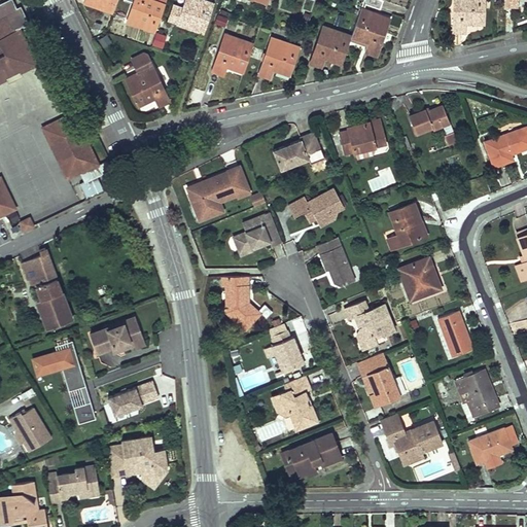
[(0,80),(6,78),(5,75),(19,68),(21,71),(35,64),(18,29),(29,23),(21,5),(16,7),(12,0),(6,0),(0,3),(0,80)]
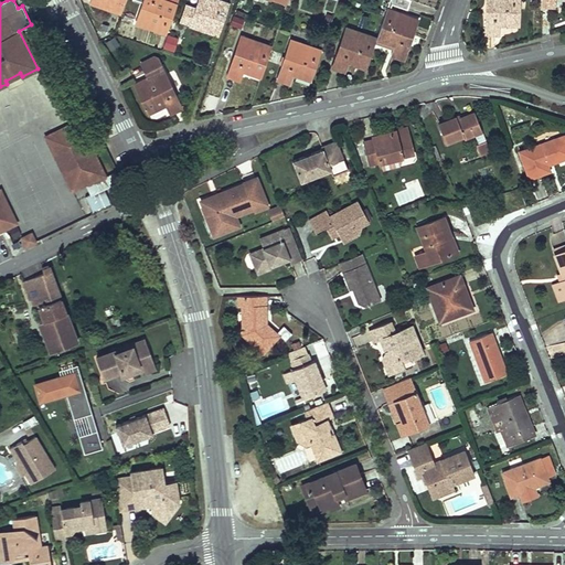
[(125,0),(84,0),(120,13),(125,0)]
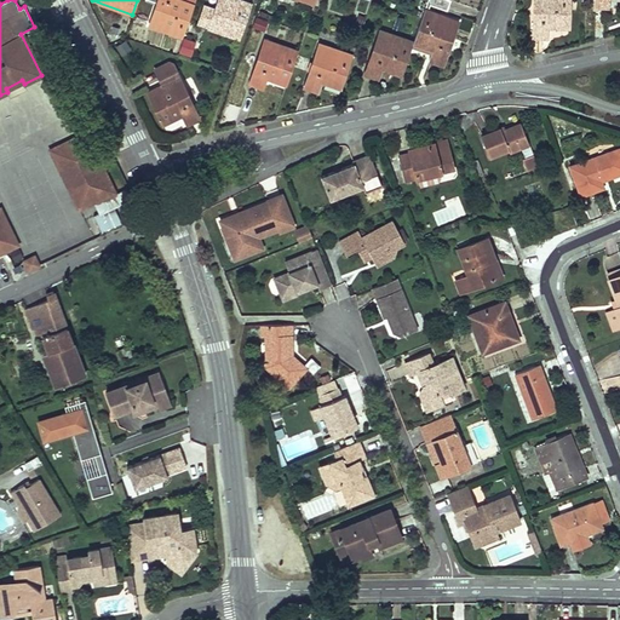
[(158,0),(149,24),(183,36),(195,0),(158,0)]
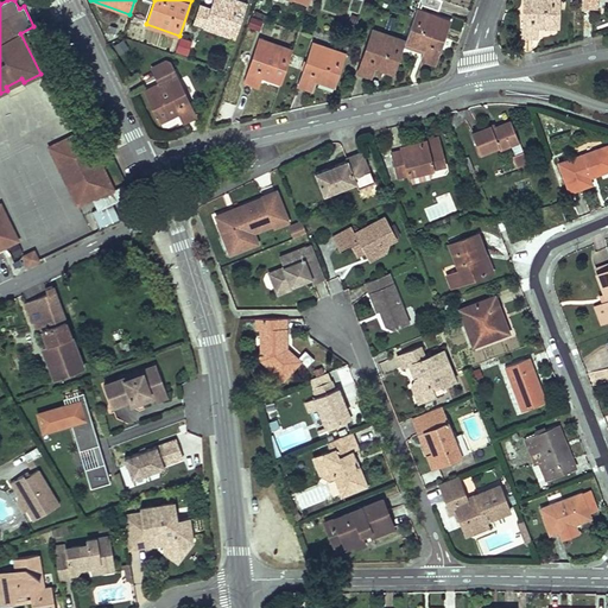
[(215,0),(206,27),(235,38),(247,5),(238,1),(238,2),(230,0),(215,0)]
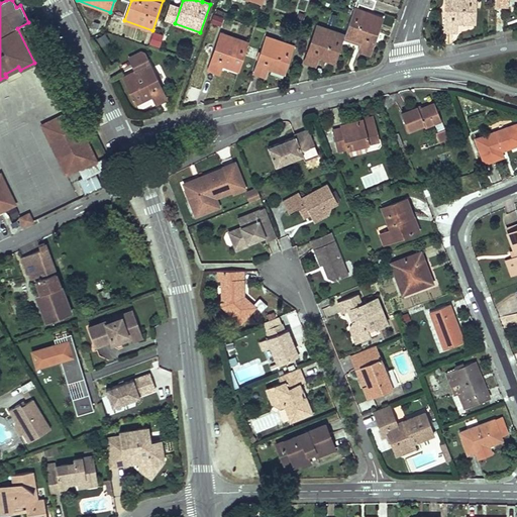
[(444,0),(444,17),(444,30),(455,31),(455,21),(462,21),(474,21),(474,0),(444,0)]
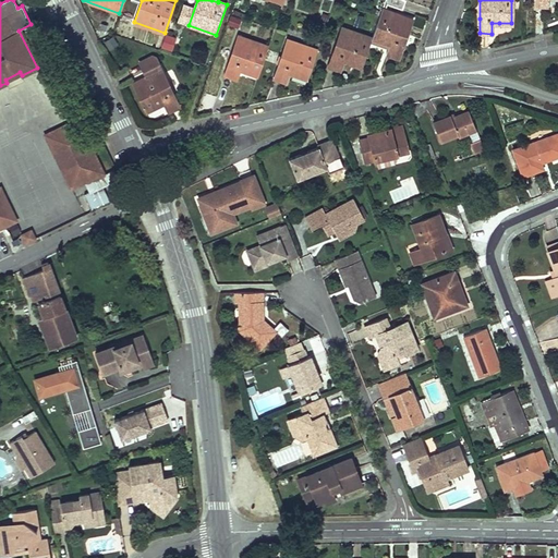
[(403,45),(412,20),(381,9),(379,17),(372,38),(390,45),(389,48),(387,55),(398,59),(403,45)]
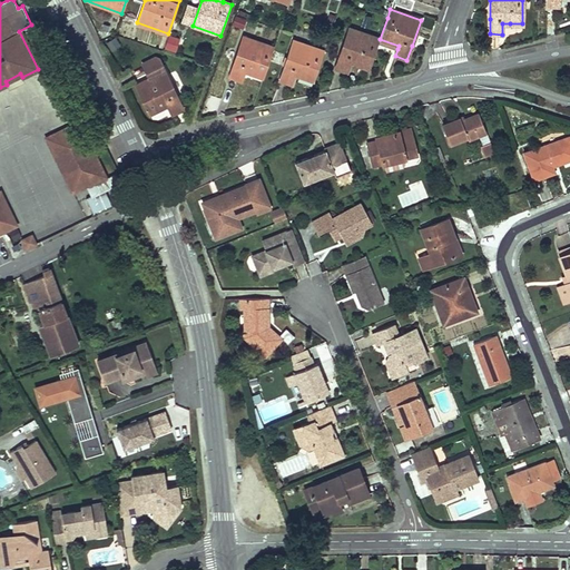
[(350,29),(340,55),(341,55),(335,69),(347,72),(351,62),(361,66),(359,71),(367,75),(379,42),(380,39),(350,29)]
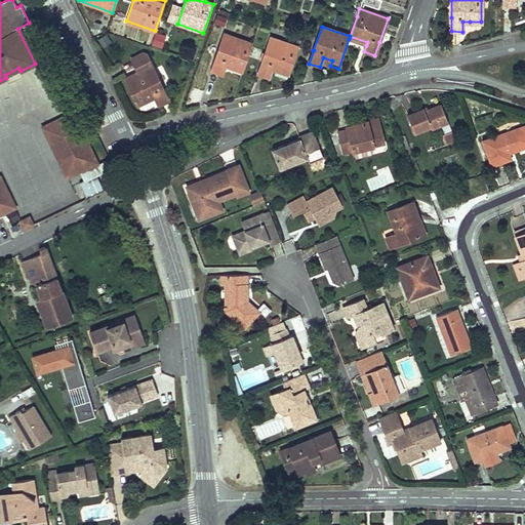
[(152,45),(163,48),(166,35),(154,33),(152,45)]
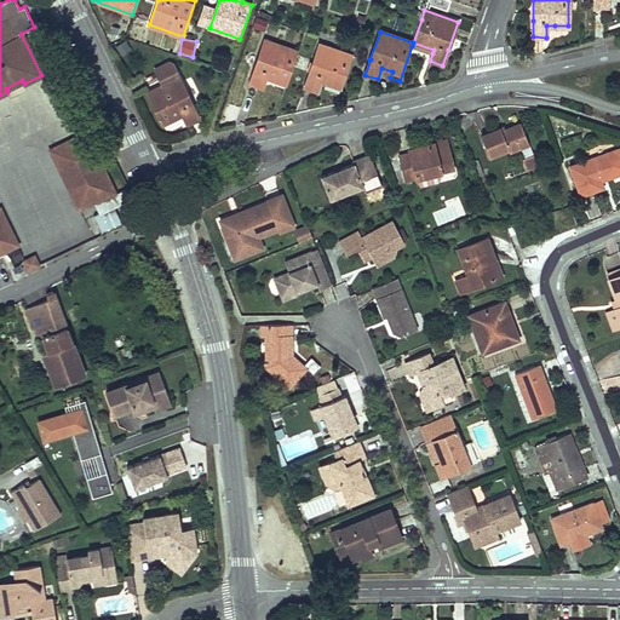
[(263,40),(253,69),(248,84),(260,89),(264,78),(285,85),(297,52),(263,40)]
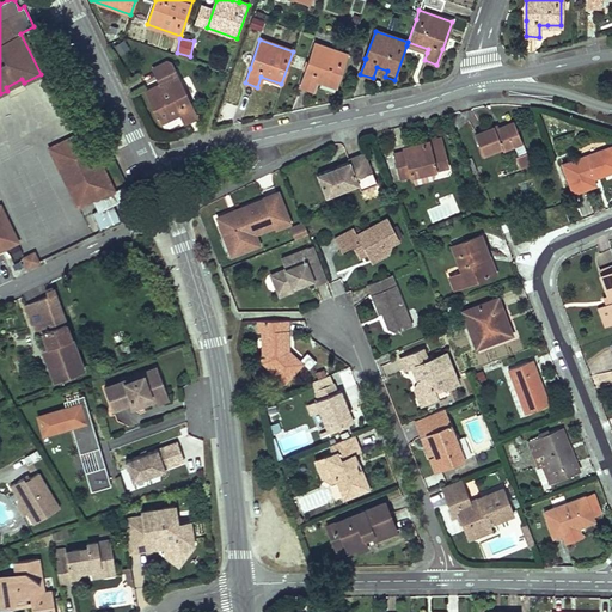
[(428,49),(408,42),(407,46),(427,53),(428,49)]
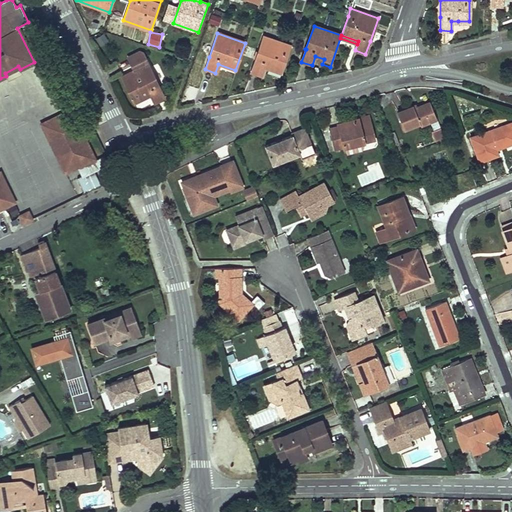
[(263,37),(255,60),(251,73),(261,76),(264,67),(281,73),(291,46),(263,37)]
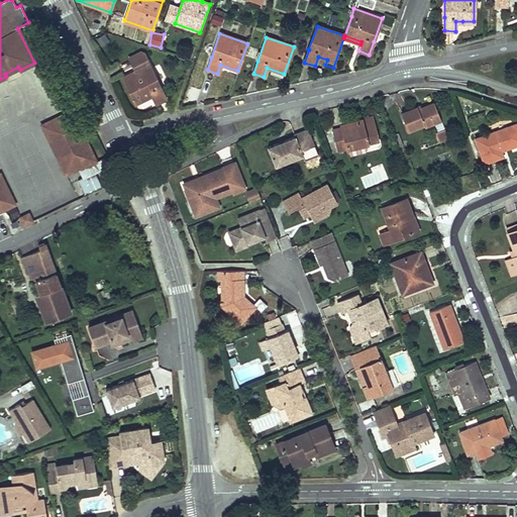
[(166,98),(143,53),(140,52),(128,57),(135,71),(122,77),(135,102),(151,94),(156,103),(166,98)]
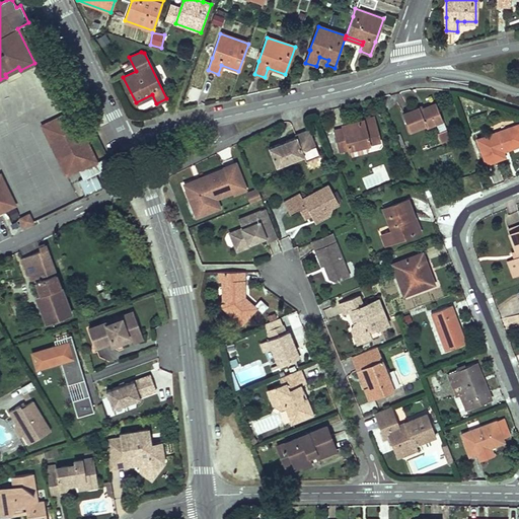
[(5,74),(6,77),(20,70),(18,67),(5,74)]
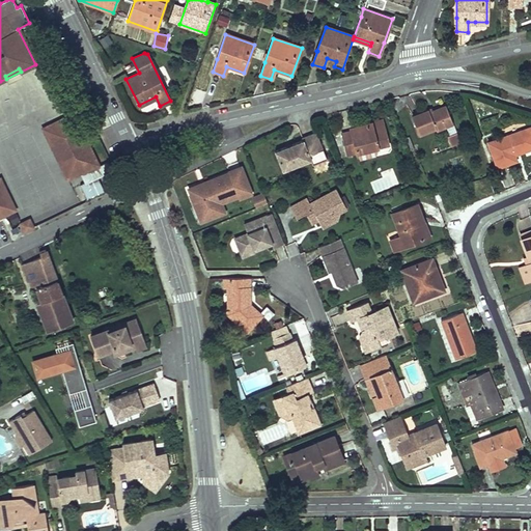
[(446,106),(432,111),(431,109),(424,112),(412,116),(419,135),(436,128),(436,130),(453,123),(446,106)]
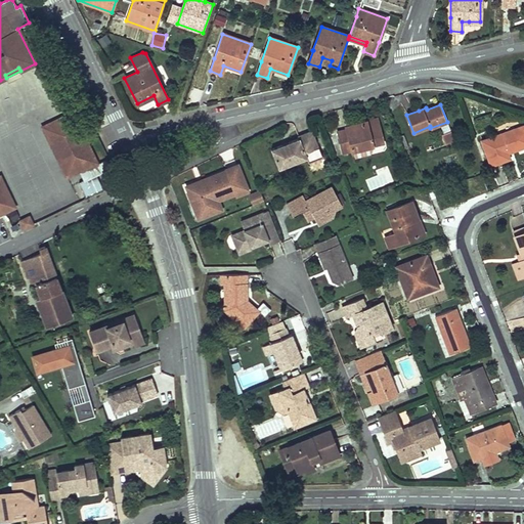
[(42,127),(56,157),(91,140),(77,110),(42,127)]
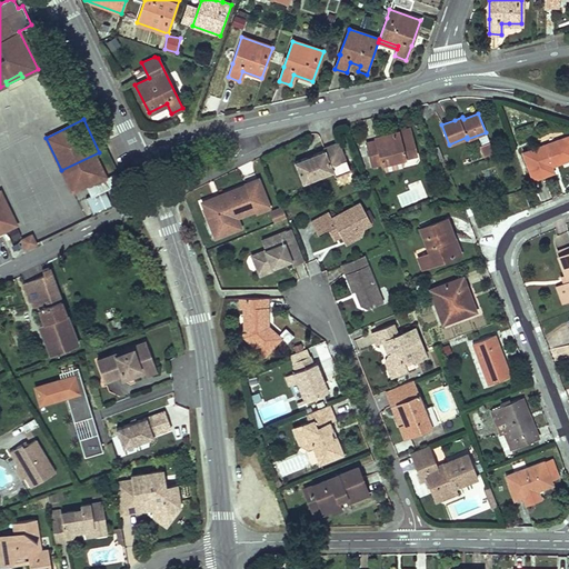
[(372,166),(405,158),(403,151),(415,148),(409,128),(389,133),(388,138),(377,140),(367,142),(372,166)]
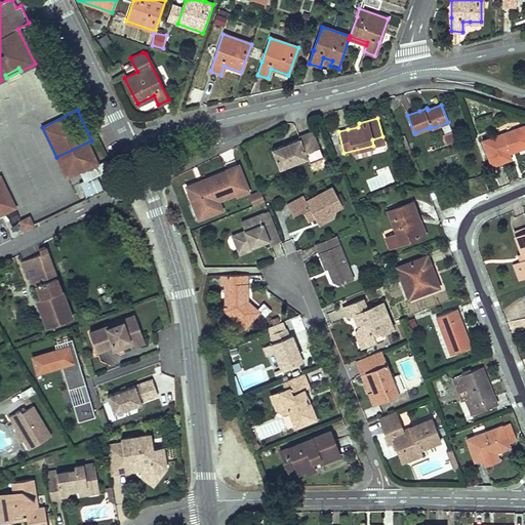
[(491,166),(512,159),(508,150),(513,148),(514,151),(524,146),(524,124),(482,140),(491,166)]
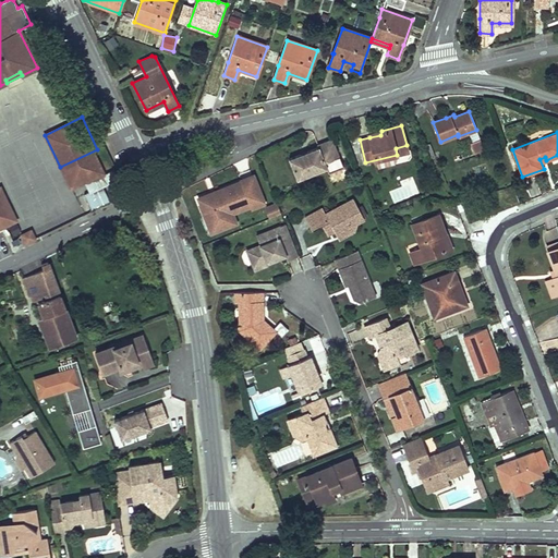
[(296,180),(327,168),(325,162),(339,157),(332,138),(317,144),(318,147),(312,149),(306,152),(307,154),(302,156),(301,154),(289,159),(296,180)]
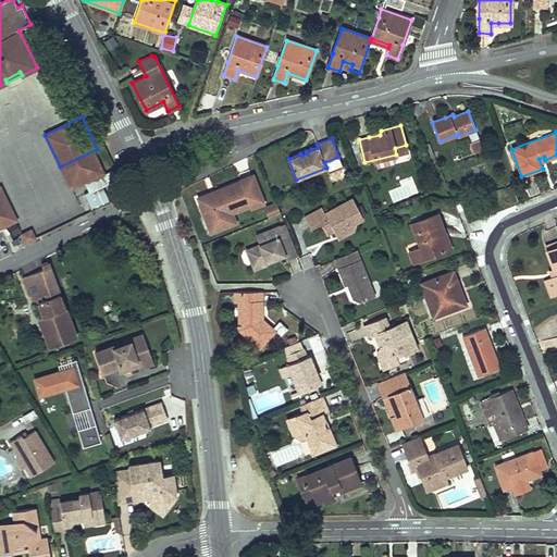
[(472,151),(482,147),(480,139),(470,144),(472,151)]
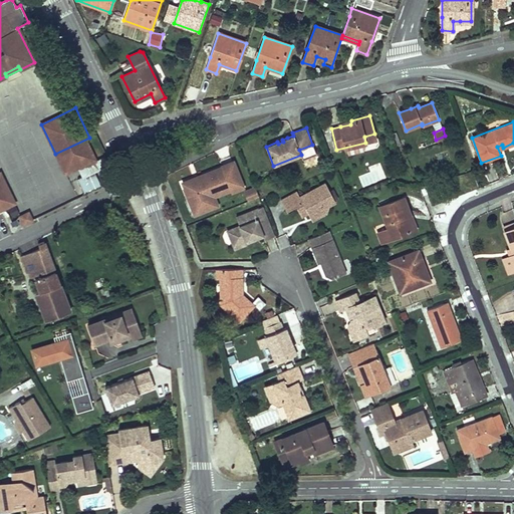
[(374,134),(364,137),(365,143),(376,140),(374,134)]
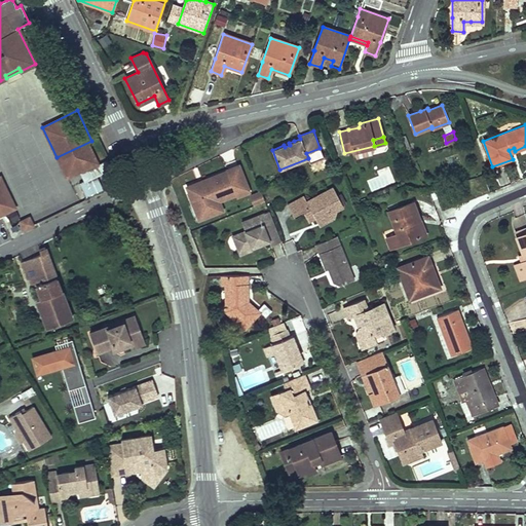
[(57,157),(67,178),(80,171),(101,160),(91,141),(57,157)]
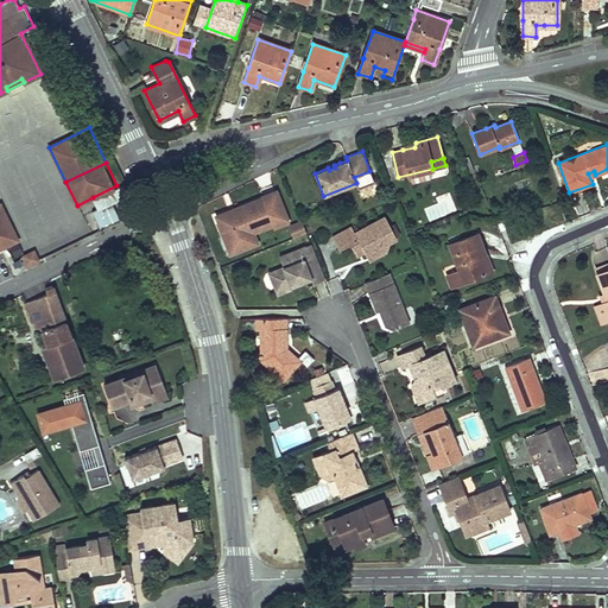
[(369,171),(354,177),(356,183),(358,189),(374,182),(369,171)]
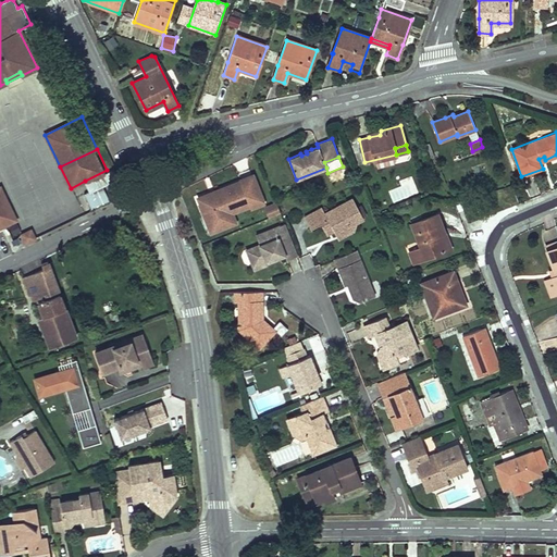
[(85,181),(91,194),(113,184),(107,170),(85,181)]
